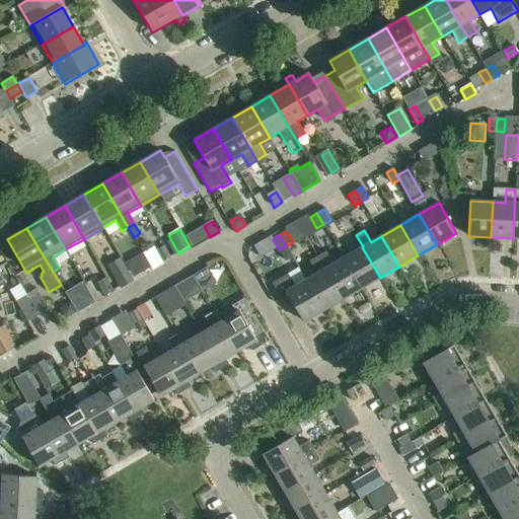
[(317,256),(317,257),(343,300),(361,289),(344,258),(332,265),(320,244),(313,248),(317,256)]
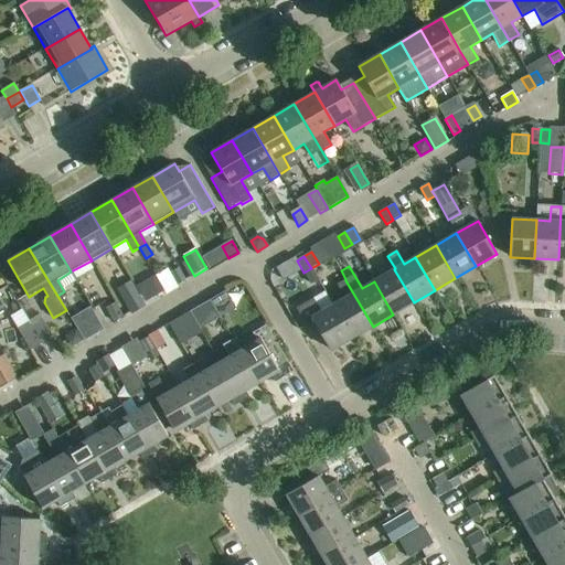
[(170,274),(177,285),(185,280),(179,268),(170,274)]
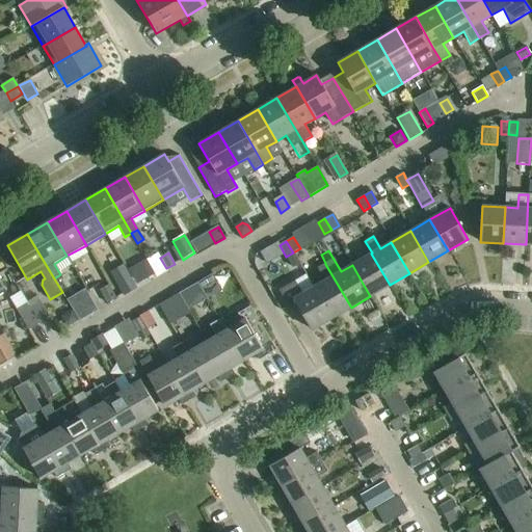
[(371,254),(352,265),(370,296),(390,285),(371,254)]
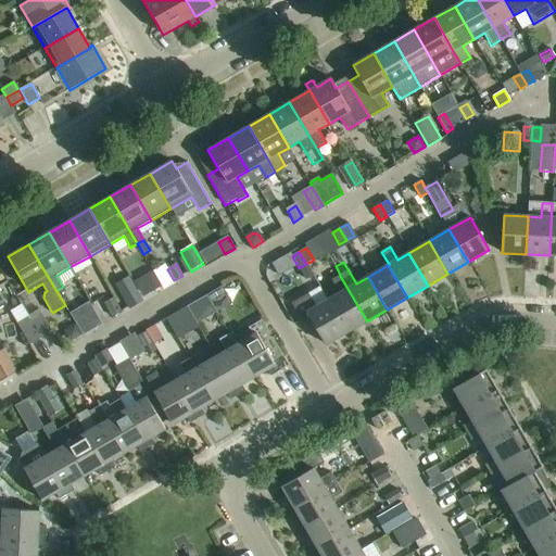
[(146,277),(154,292),(162,287),(153,272),(146,277)]
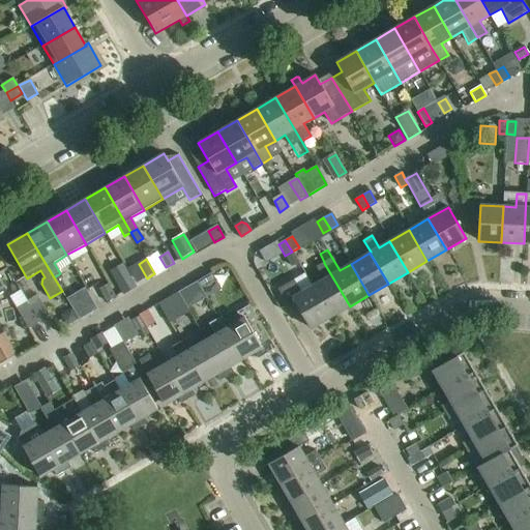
[(323,280),(312,287),(330,318),(350,306),(324,263),(316,267),(323,280)]
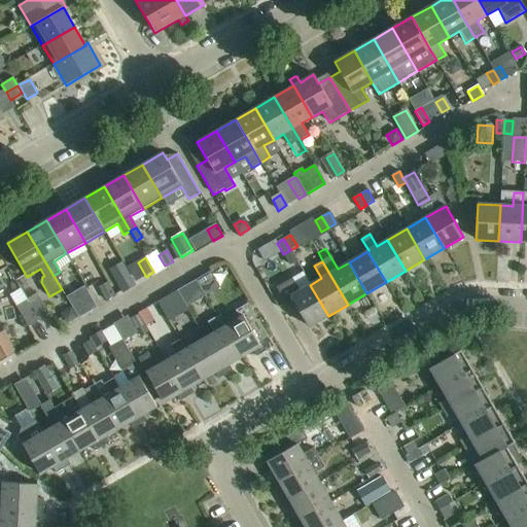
[(108,271),(123,293),(135,285),(121,262),(108,271)]
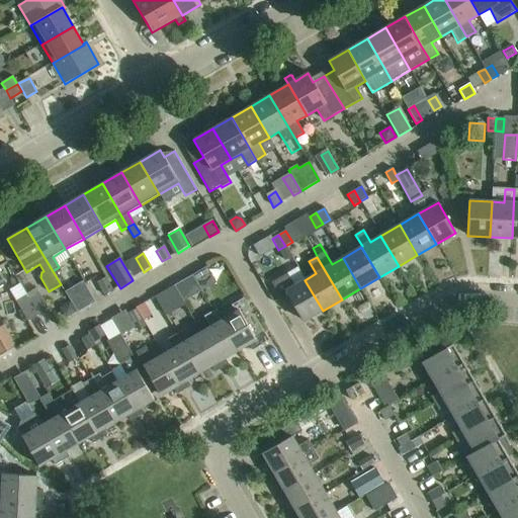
[(195,275),(204,289),(216,282),(206,268),(195,275)]
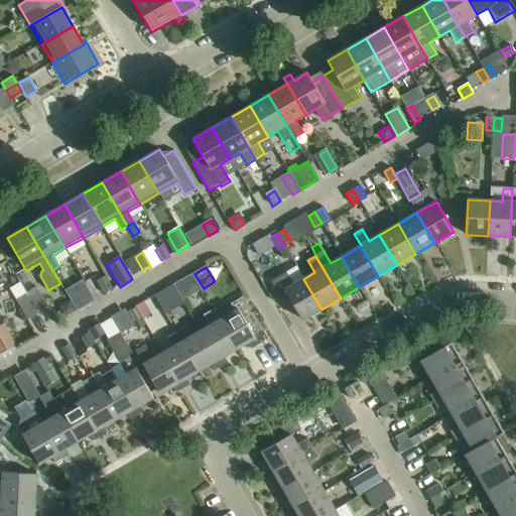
[(173,284),(181,297),(188,292),(190,296),(201,291),(189,272),(180,278),(181,280),(173,284)]
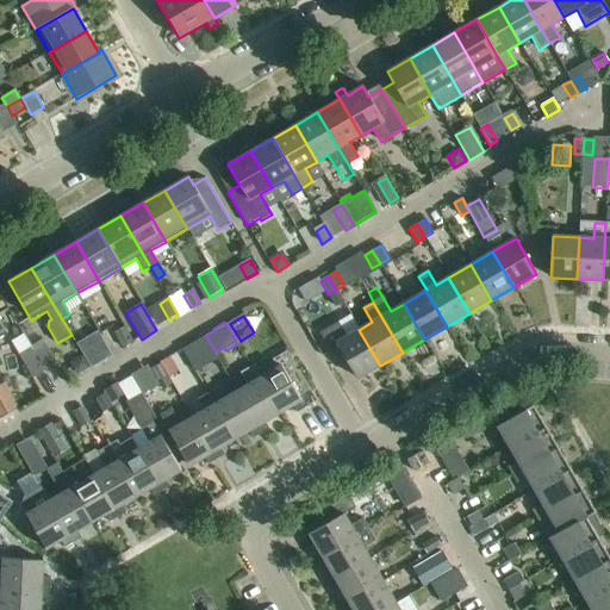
[(380,366),(359,330),(347,337),(337,323),(319,334),(330,352),(338,347),(358,379),(380,366)]
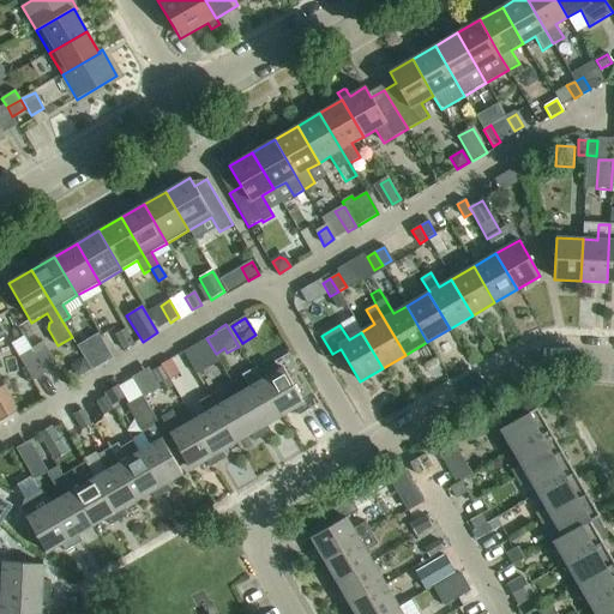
[(114,336),(122,351),(134,344),(126,330),(114,336)]
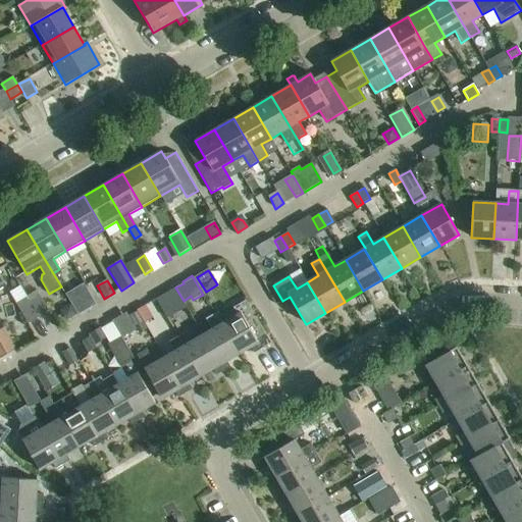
[(74,295),(84,311),(95,304),(86,288),(74,295)]
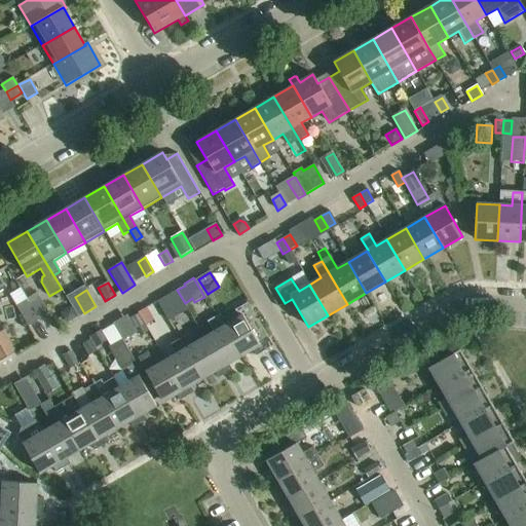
[(37,293),(27,299),(39,321),(49,314),(37,293)]
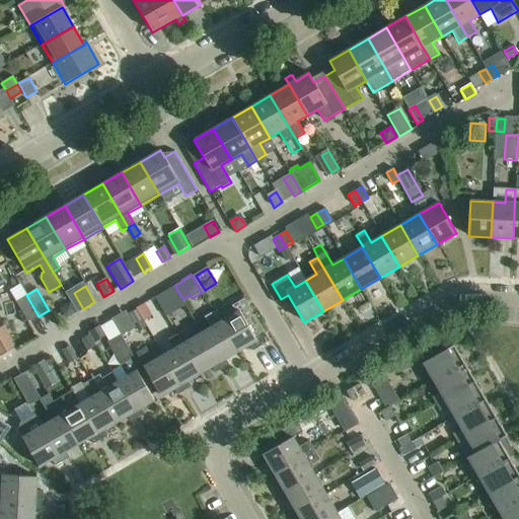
[(39,316),(26,295),(16,301),(27,322),(39,316)]
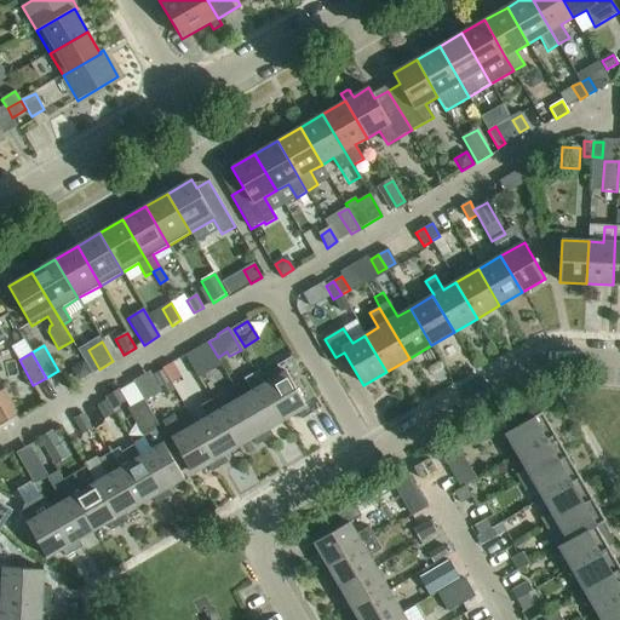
[(322,408),(306,383),(292,357),(277,366),(282,374),(263,385),(283,420),(297,413),(302,420),(311,414),(322,408)]
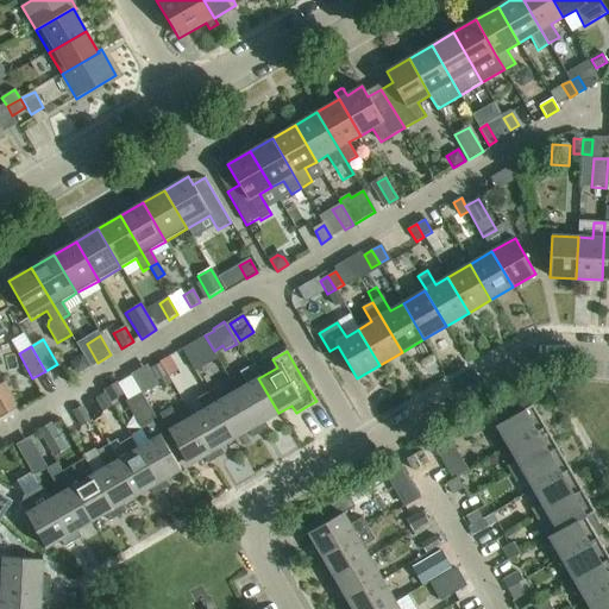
[(70,362),(77,374),(89,366),(83,355),(70,362)]
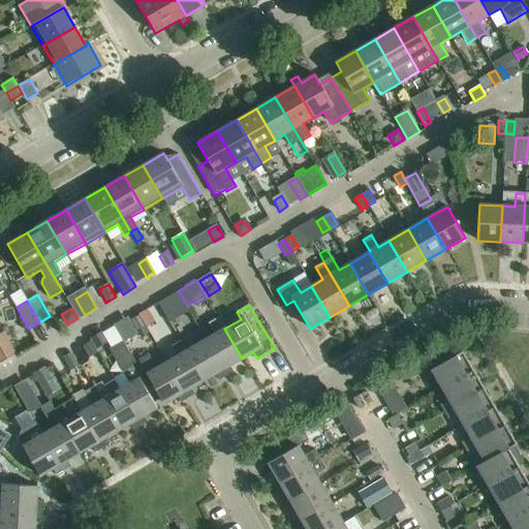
[(155,322),(148,310),(139,315),(146,327),(146,328),(155,322)]
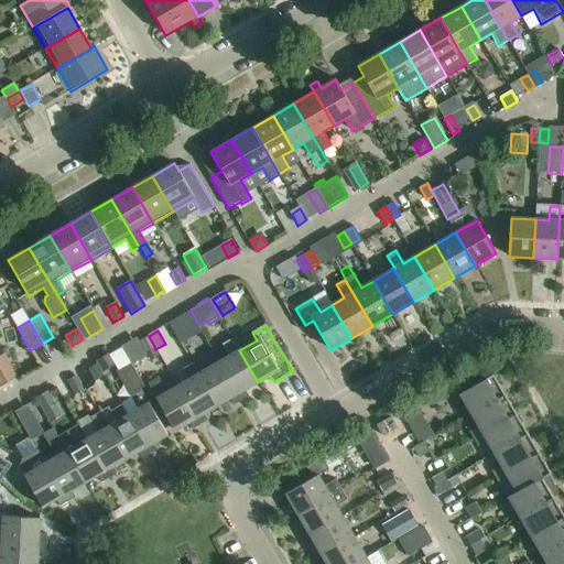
[(145,354),(155,348),(149,336),(139,342),(145,354)]
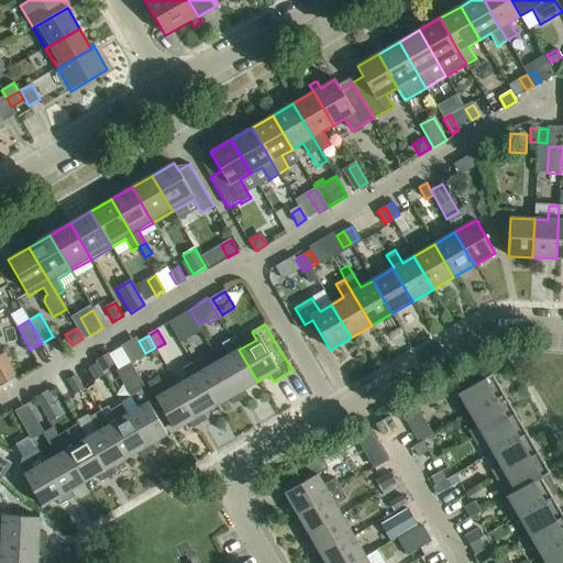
[(180,344),(192,364),(217,406),(229,398),(233,405),(241,400),(218,362),(208,368),(202,359),(190,339),(180,344)]
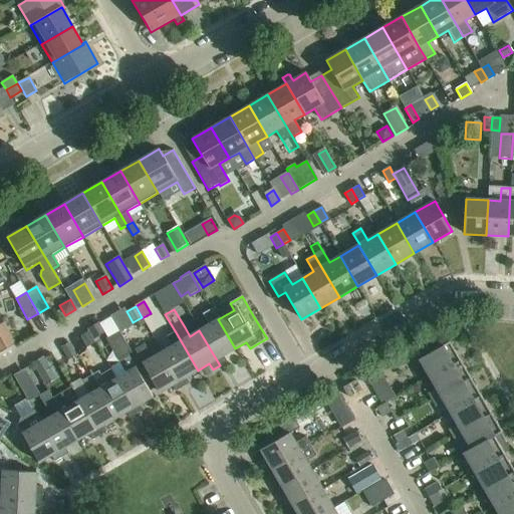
[(209,325),(199,330),(220,365),(227,361),(223,355),(235,348),(218,319),(212,309),(203,314),(209,325)]
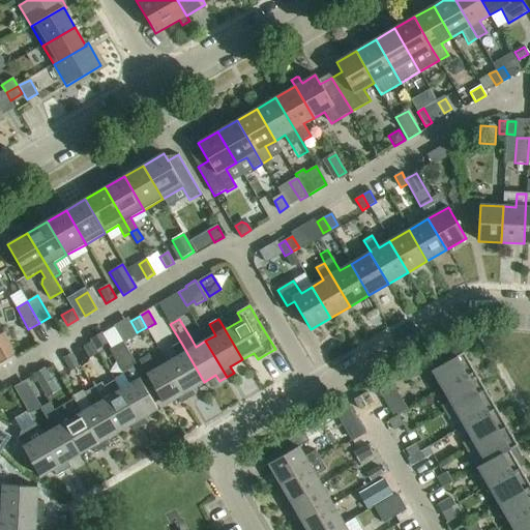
[(108,343),(102,332),(90,340),(91,342),(95,350),(108,343)]
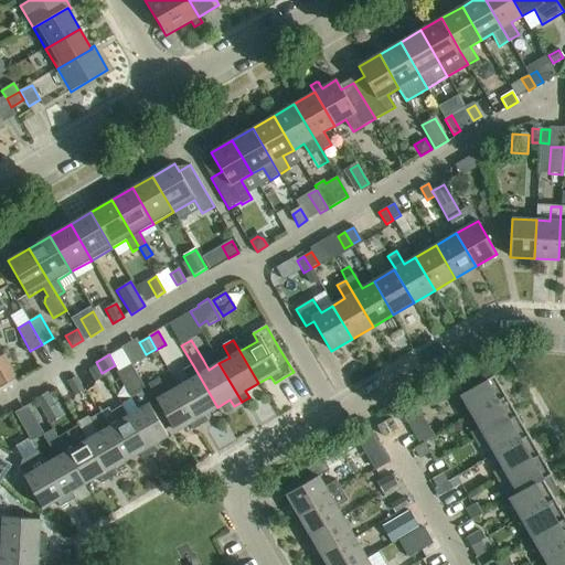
[(0,356),(0,387),(17,379),(3,355),(0,356)]
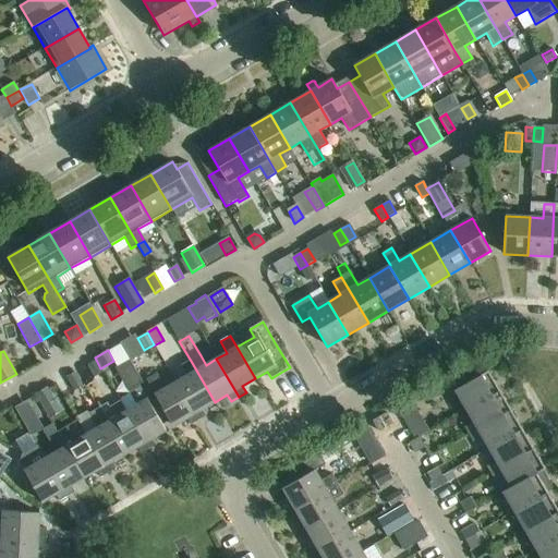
[(87,365),(94,377),(102,372),(96,360),(87,365)]
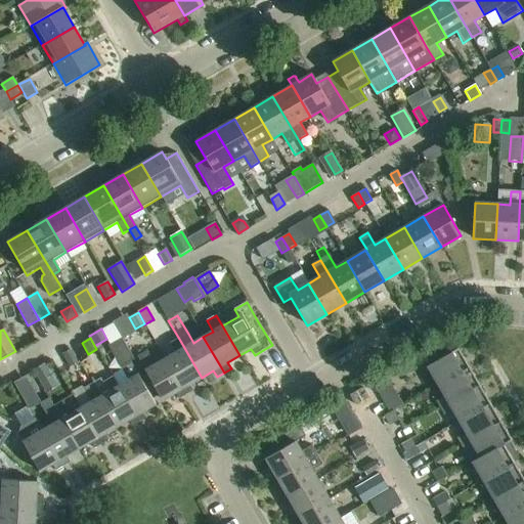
[(128,381),(119,386),(139,422),(146,418),(143,411),(156,404),(131,361),(134,359),(122,338),(108,346),(128,381)]
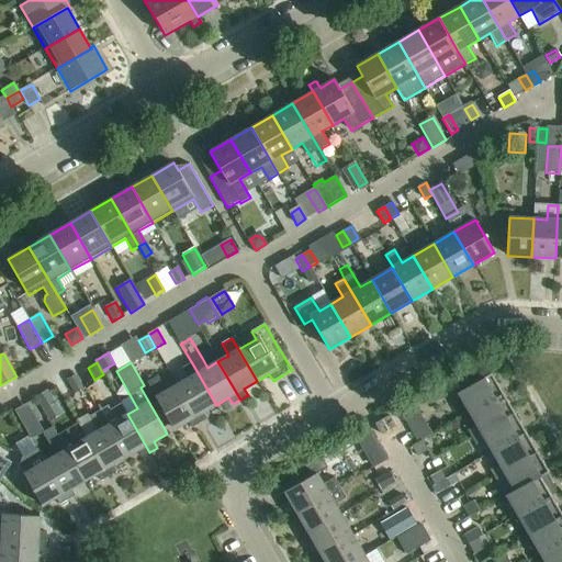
[(188,379),(177,385),(199,424),(208,419),(203,413),(216,405),(192,363),(182,369),(188,379)]
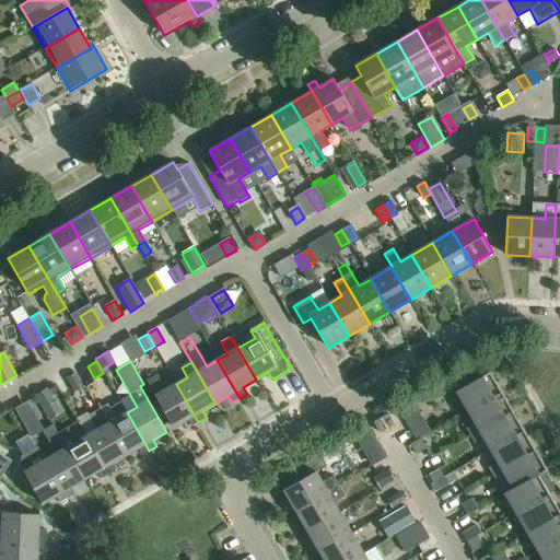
[(456,392),(468,411),(501,393),(489,372),(456,392)]
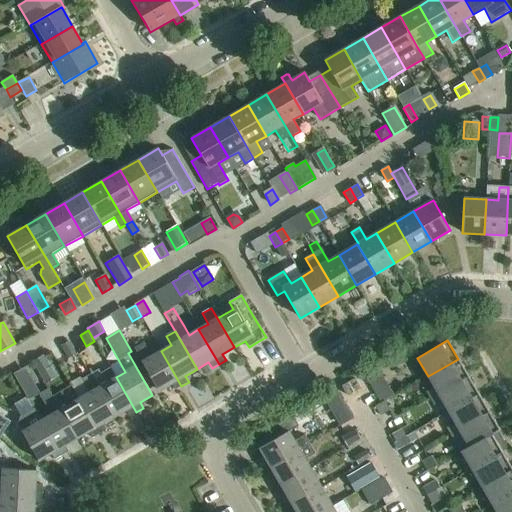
[(61,347),(68,359),(76,354),(69,342),(61,347)]
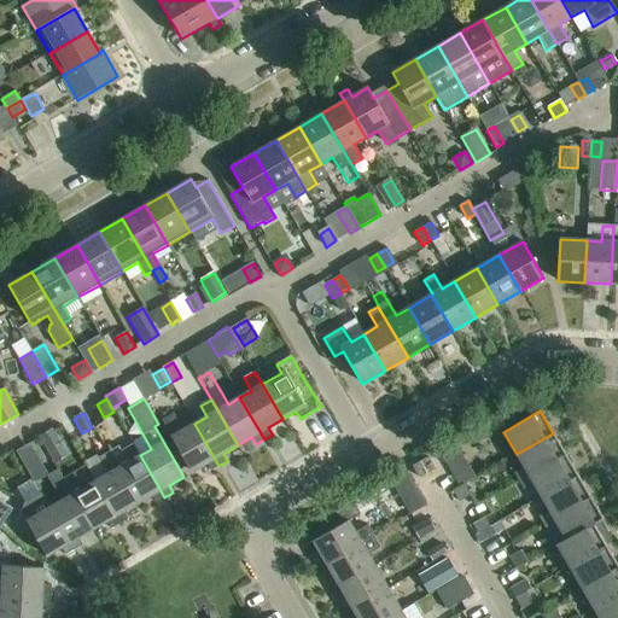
[(219,466),(194,424),(182,430),(173,414),(162,421),(192,472),(207,464),(210,471),(219,466)]
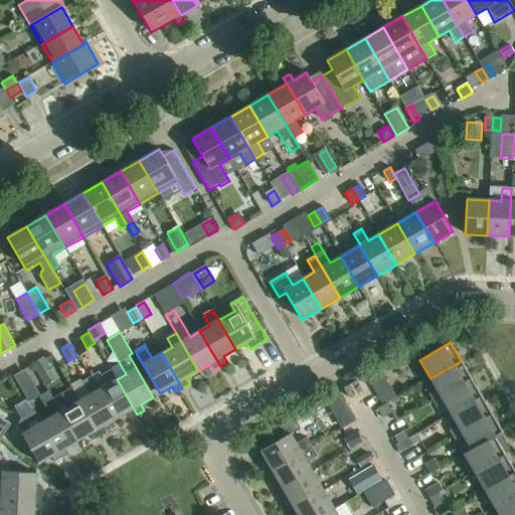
[(32,364),(46,386),(57,379),(44,357),(32,364)]
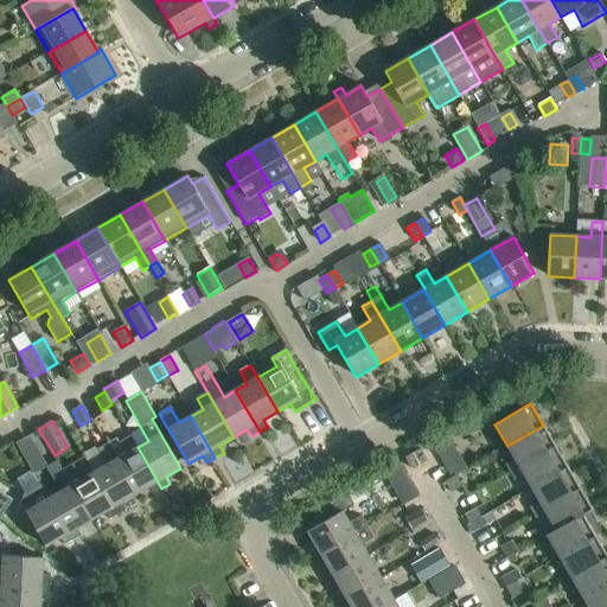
[(506,465),(510,472),(556,446),(543,426),(508,446),(515,460),(506,465)]
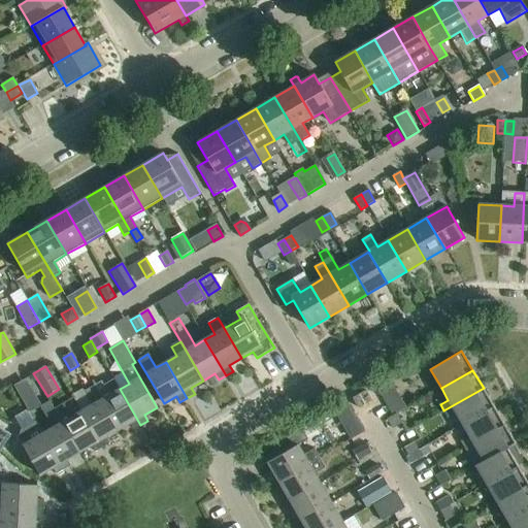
[(381,386),(387,395),(396,390),(390,380),(381,386)]
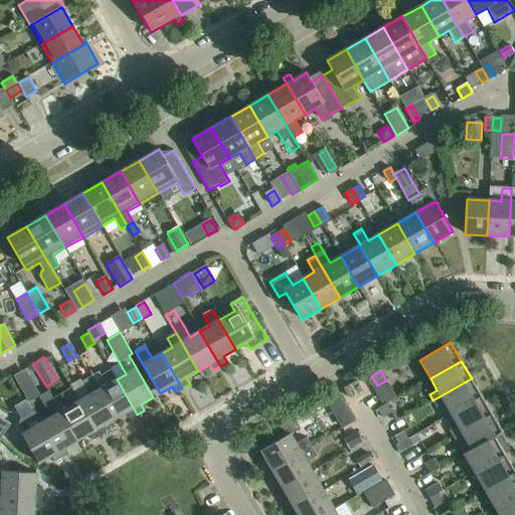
[(99,372),(91,377),(115,419),(127,412),(130,419),(137,414),(117,379),(107,385),(99,372)]
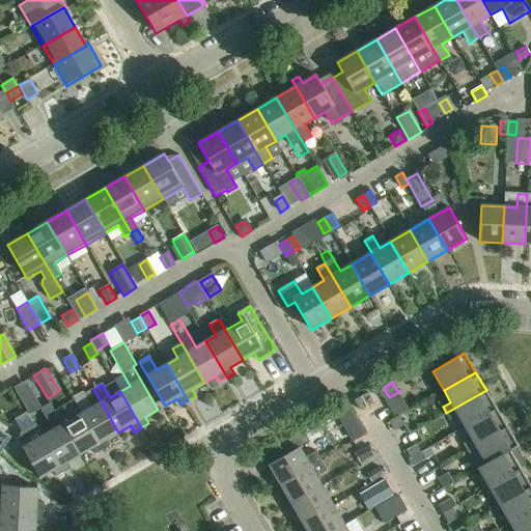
[(91,408),(82,414),(103,450),(110,446),(107,440),(118,432),(93,389),(83,394),(91,408)]
